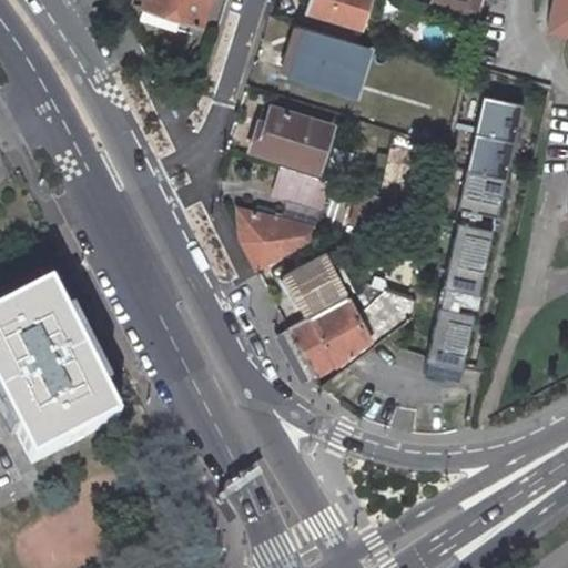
[(208,0),(144,0),(142,7),(174,17),(201,26),(208,0)]
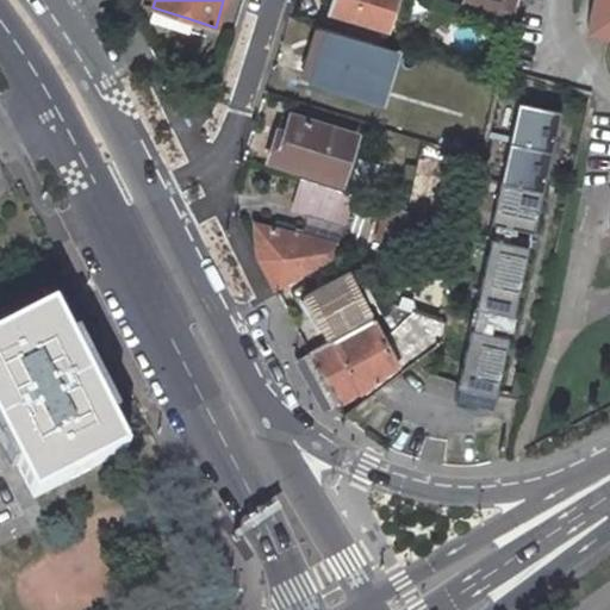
[(330,0),(325,14),(386,30),(394,0),(330,0)]
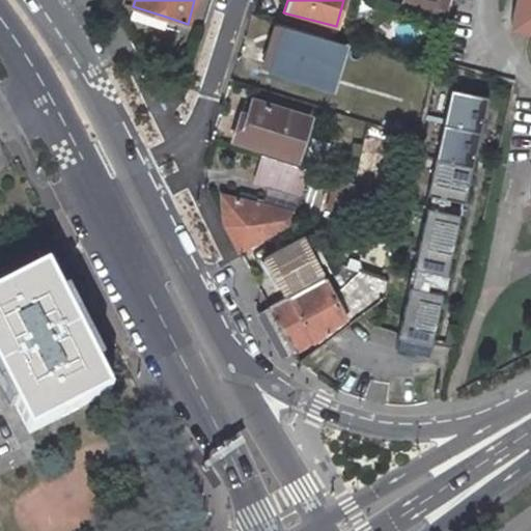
[(449,0),(403,0),(402,3),(446,16),(448,6),(449,0)]
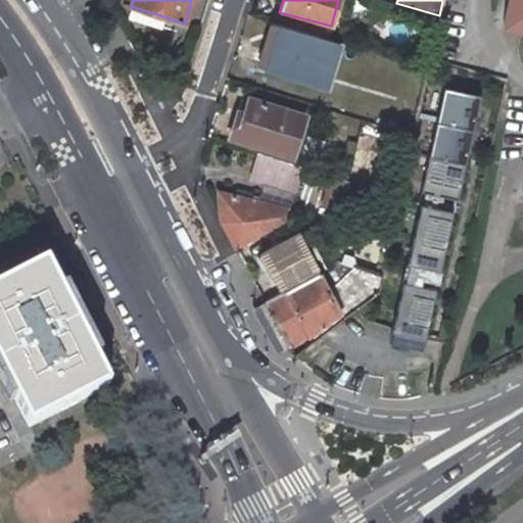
[(522,0),(508,0),(504,22),(511,24),(522,27),(522,0)]
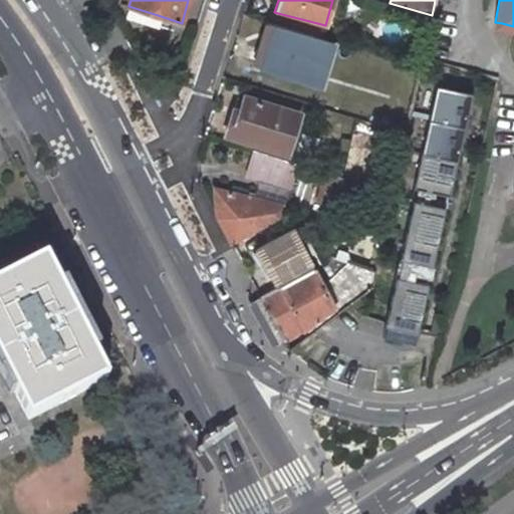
[(333,41),(273,23),(260,65),(320,84),(333,41)]
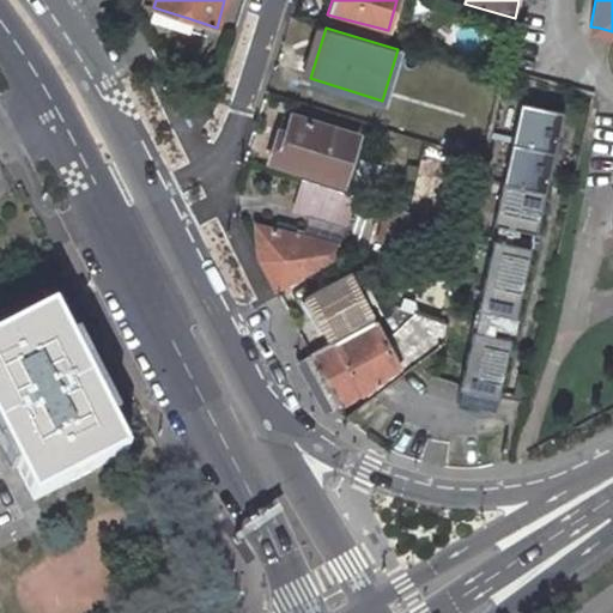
[(492,224),(534,234),(562,114),(520,104),(492,224)]
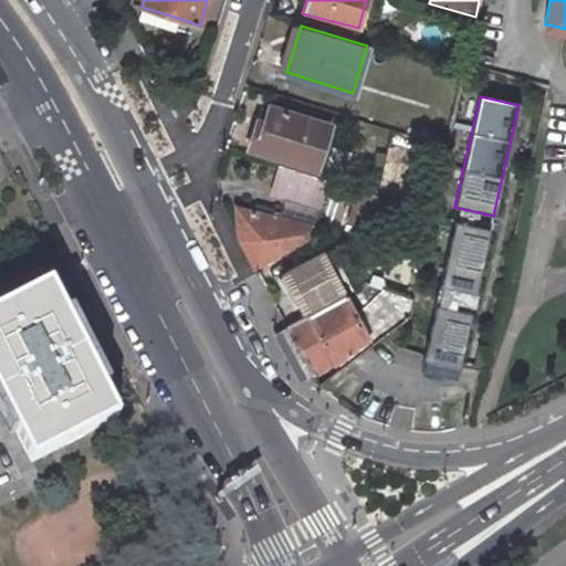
[(249,148),(295,163),(314,169),(328,125),(310,118),(270,106),(264,123),(258,121),(249,148)]
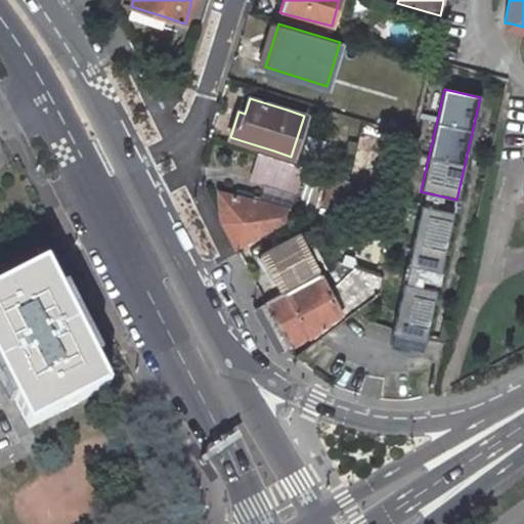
[(306,167),(259,153),(251,179),(297,193),(306,167)]
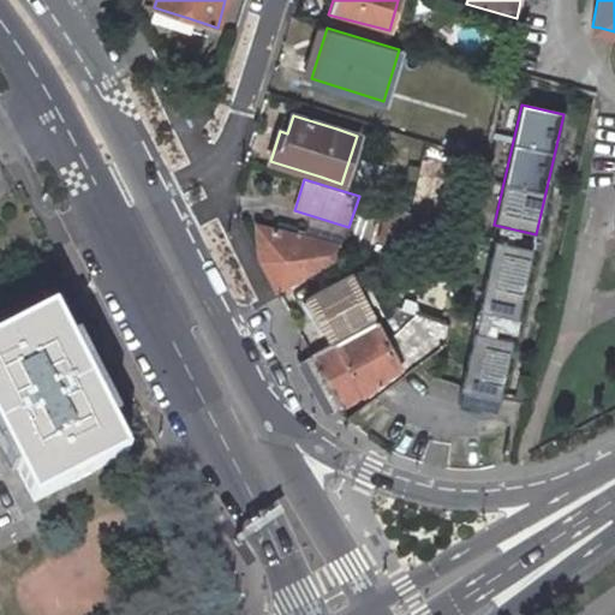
[(410,213),(387,206),(380,239),(402,248),(410,213)]
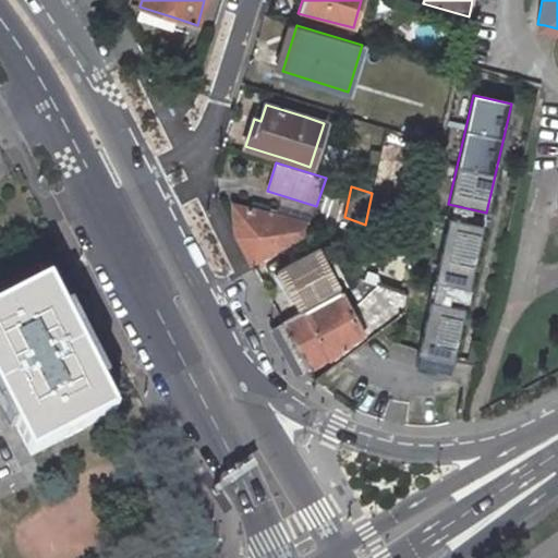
[(308,225),(233,205),(237,237),(252,265),(303,237),(308,225)]
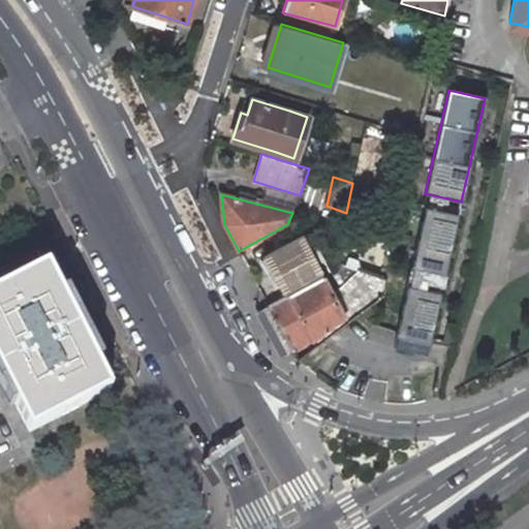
[(410,268),(442,275),(456,215),(425,207),(410,268)]
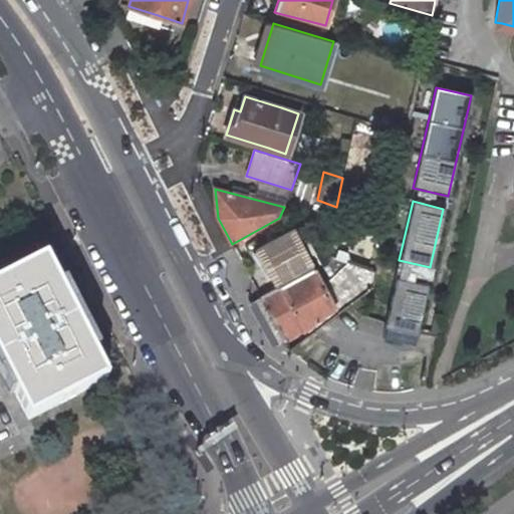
[(292,229),(257,248),(277,286),(313,268),(292,229)]
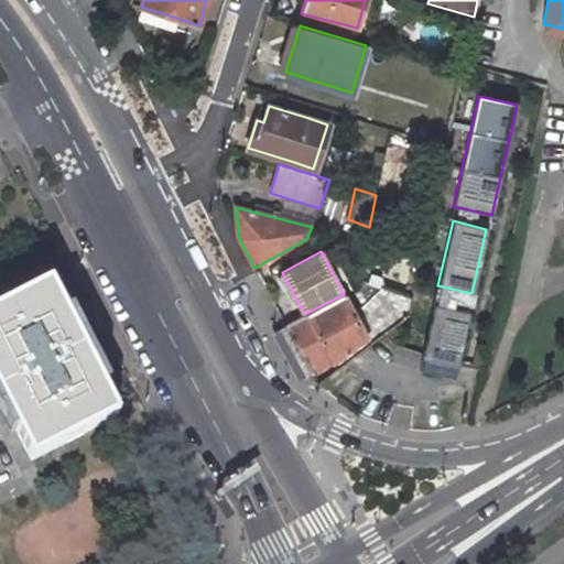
[(356,288),(344,294),(365,337),(368,344),(407,314),(410,296),(358,278),(356,288)]
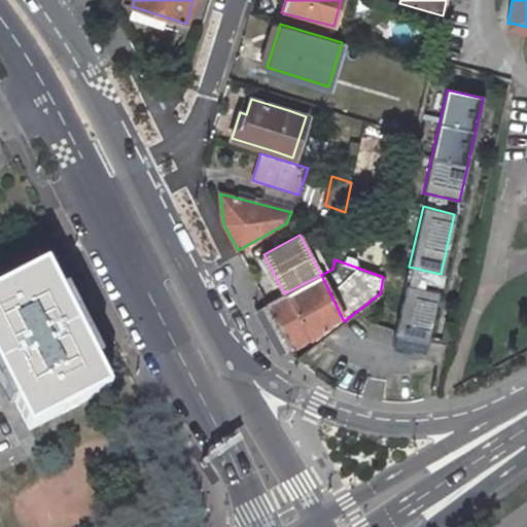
[(109,389),(45,266),(0,288),(0,373),(2,377),(29,429),(109,389)]
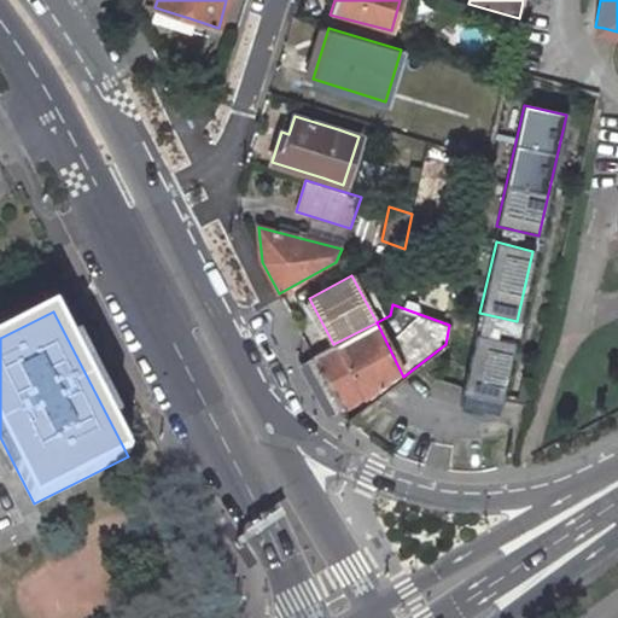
[(333,344),(313,354),(342,409),(400,369),(377,322),(333,344)]
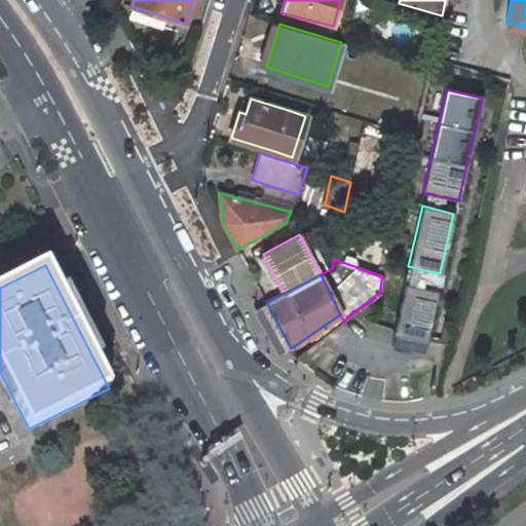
[(390,346),(421,353),(436,291),(405,285),(390,346)]
